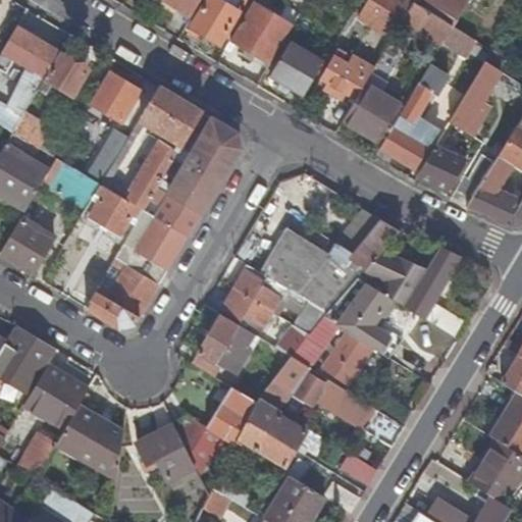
[(162,0),(191,16),(200,0),(162,0)]
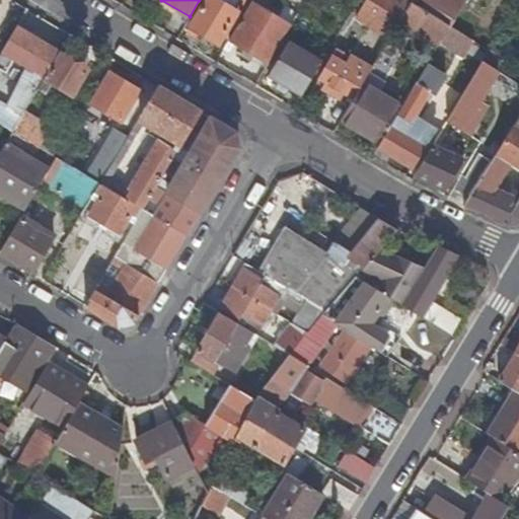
[(216,0),(204,0),(188,28),(217,46),(236,12),(216,0)]
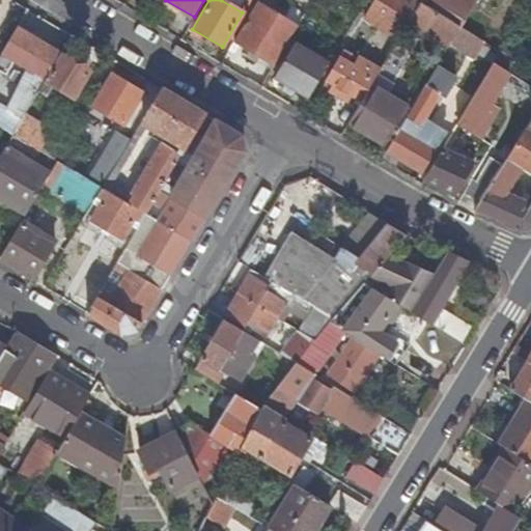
[(411,8),(415,10),(419,2),(415,0),(373,0),(371,4),(401,23),(411,8)]
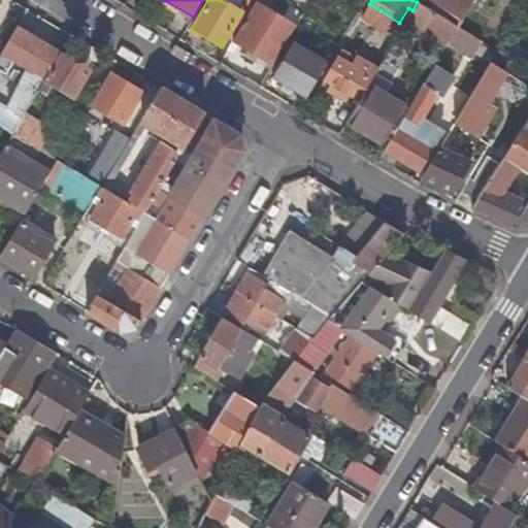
[(430,0),(462,21),(474,0),(430,0)]
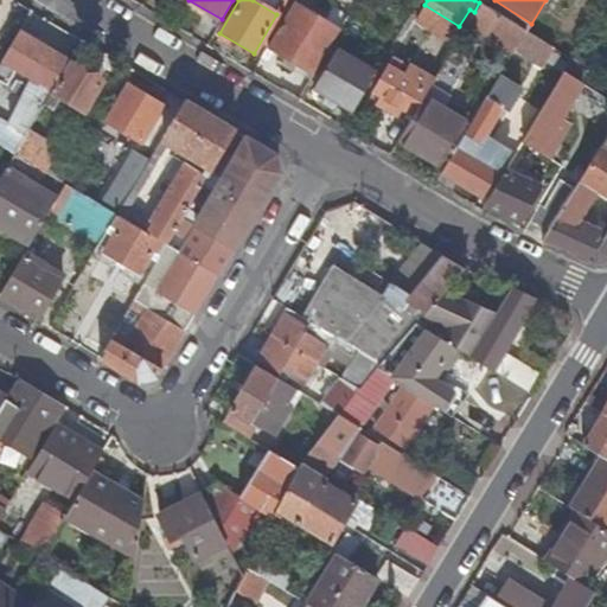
[(267,48),(313,75),(339,31),(293,2),(267,48)]
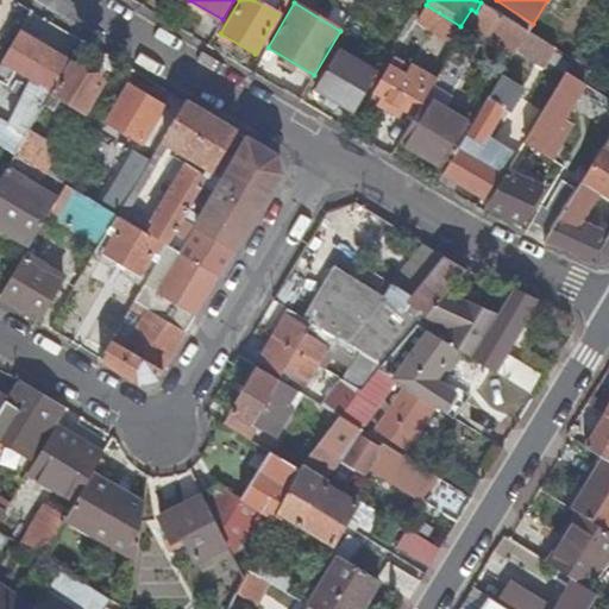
[(475,26),(515,52),(527,32),(481,2),(476,12),(464,32),(470,35),(475,26)]
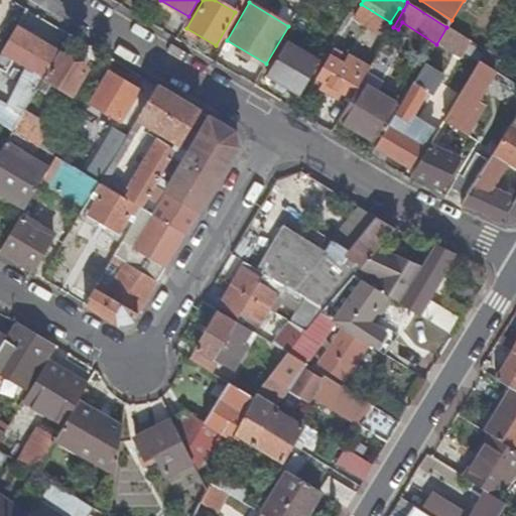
[(57,52),(15,26),(0,51),(11,58),(7,65),(22,74),(18,82),(20,83),(7,105),(0,101),(0,124),(11,131),(23,110),(57,52)]
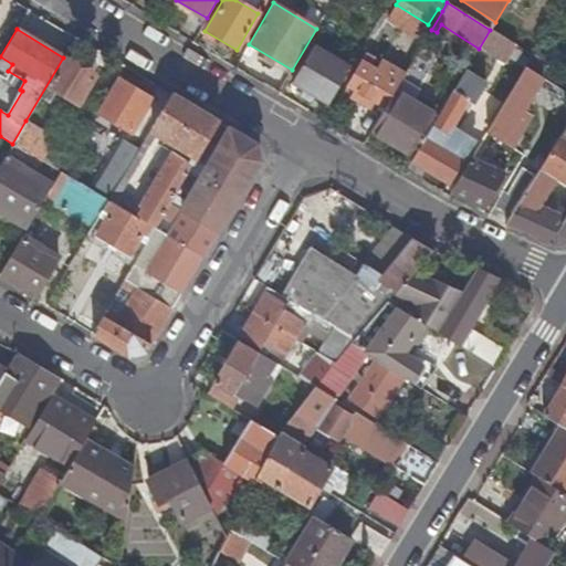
[(292,83),(328,105),(350,69),(314,46),(292,83)]
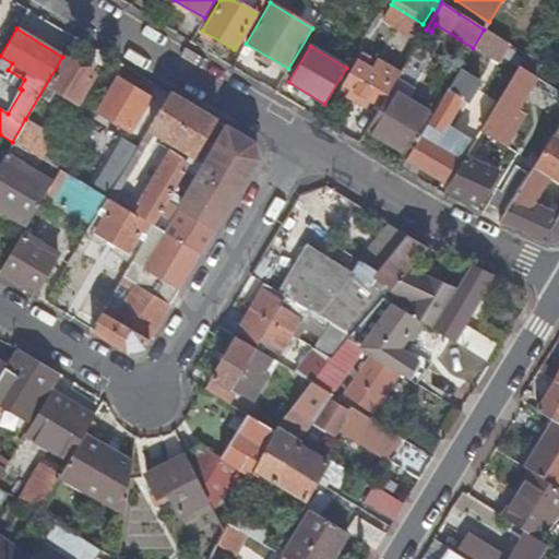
[(377,56),(400,70),(405,60),(383,46),(377,56)]
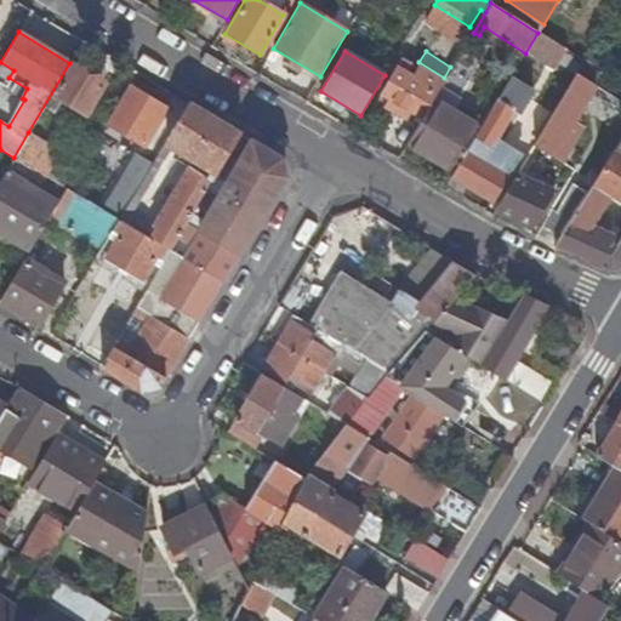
[(421,118),(408,142),(455,171),(479,130),(448,110),(451,104),(477,62),(461,52),(443,83),(421,118)]
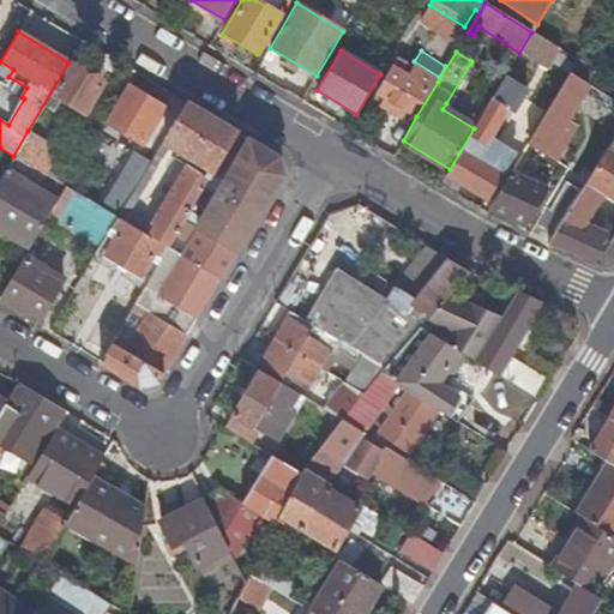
[(399,71),(405,60),(398,56),(377,92),(416,116),(438,82),(414,66),(408,76),(399,71)]
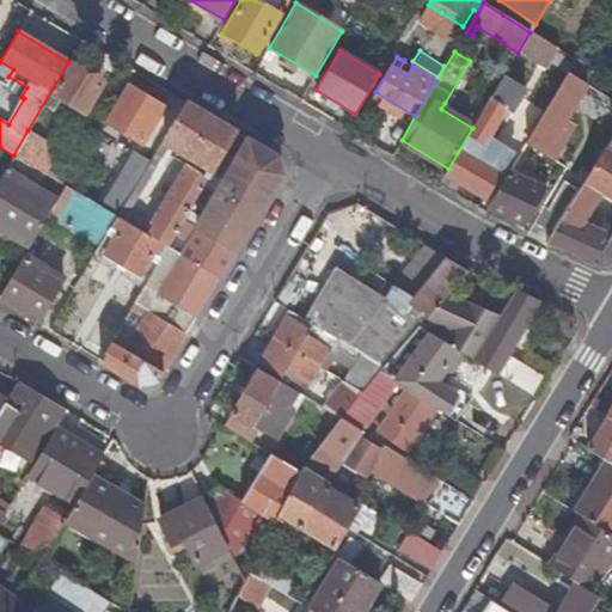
[(71,63),(51,96),(84,115),(102,83),(71,63)]
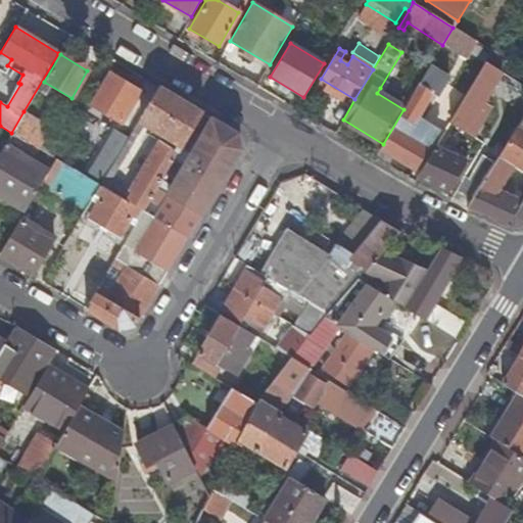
[(486,97),(502,72),(485,61),(417,176),(450,191),(466,161),(439,149),(454,126),(465,133),(486,97)]
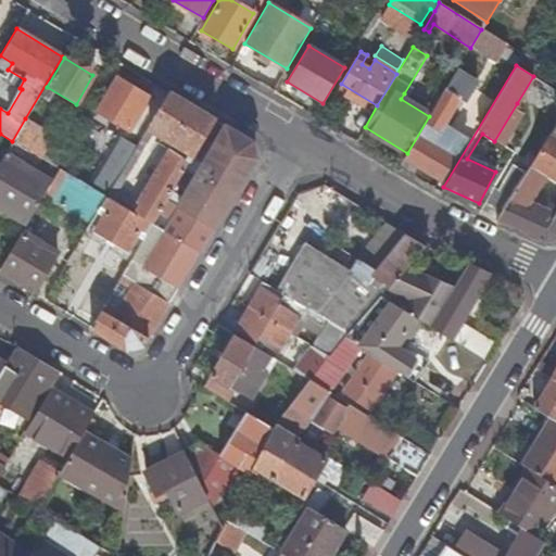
[(148,99),(113,77),(93,111),(128,131),(148,99)]
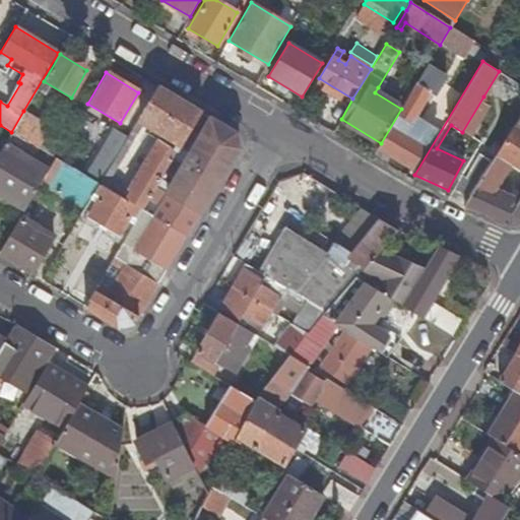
[(430,91),(416,83),(401,109),(381,143),(378,147),(412,169),(426,147),(403,134),(430,91)]
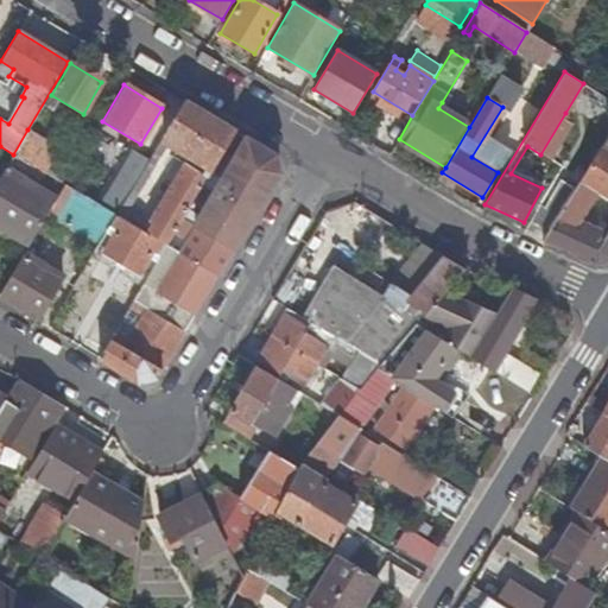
[(194,157),(213,169),(234,132),(183,102),(162,138),(169,143),(194,157)]
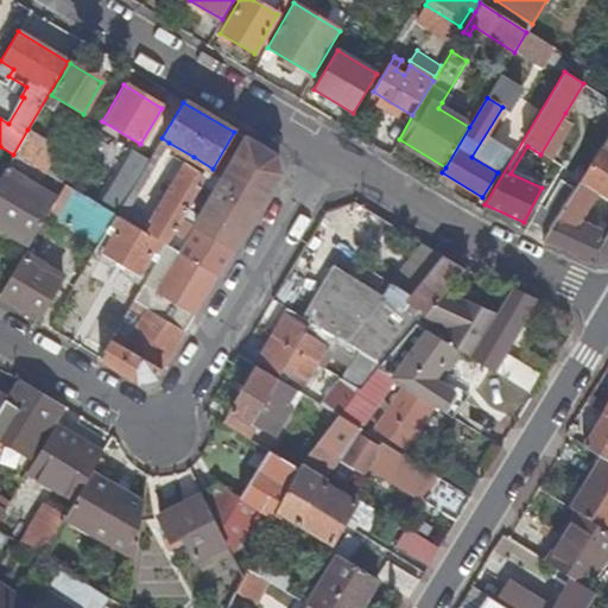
[(567,115),(565,113),(540,154),(551,160),(572,125),(568,122),(568,120),(568,118),(567,115)]
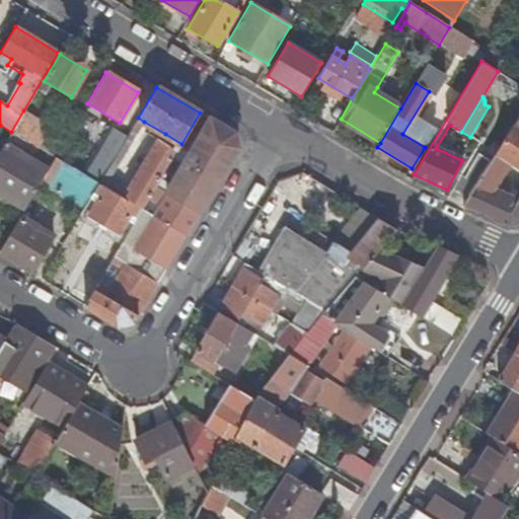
[(52,128),(23,110),(11,132),(27,141),(39,149),(52,128)]
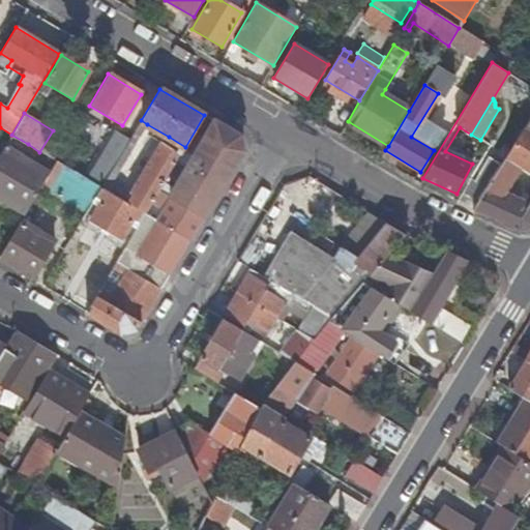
[(147,124),(141,120),(128,141),(100,187),(108,192),(147,124)]
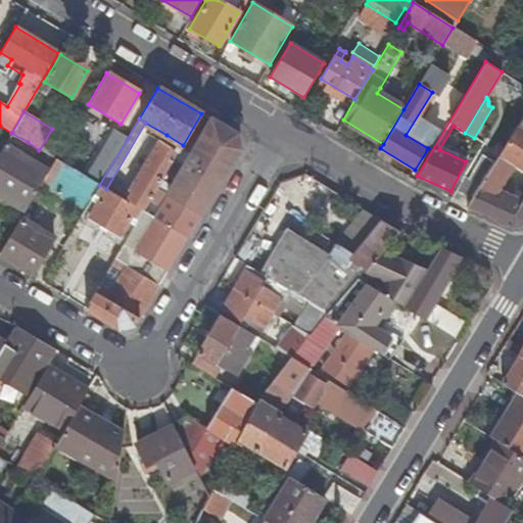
[(211,120),(167,196),(200,217),(240,149),(235,135),(211,120)]
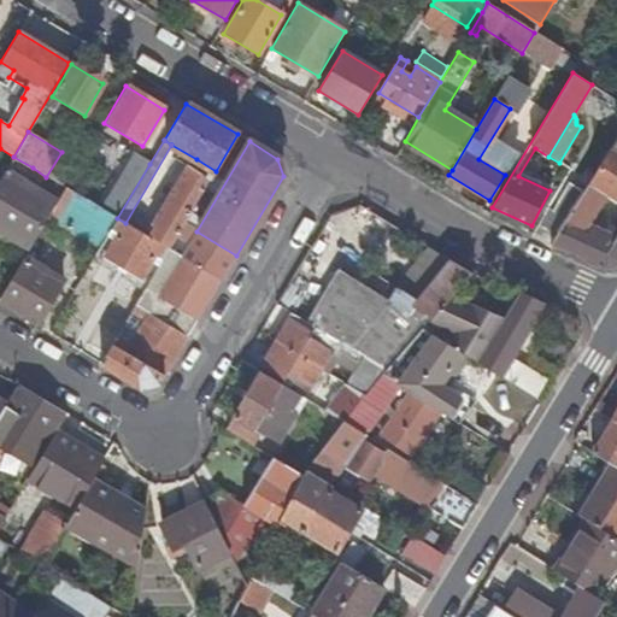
[(191,169),(197,159),(171,145),(125,223),(136,230),(150,238),(191,169)]
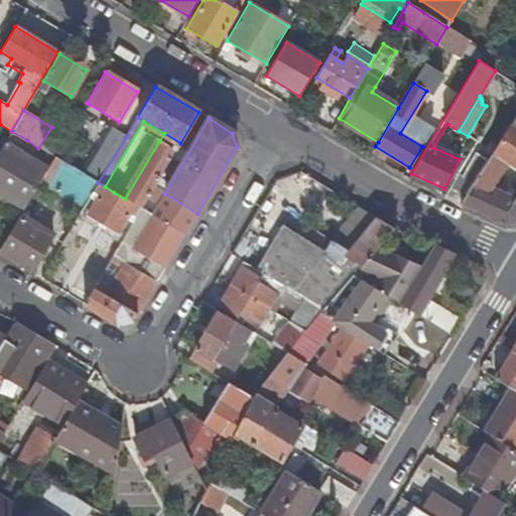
[(510,165),(515,153),(515,126),(510,123),(492,153),(507,163),(510,165)]
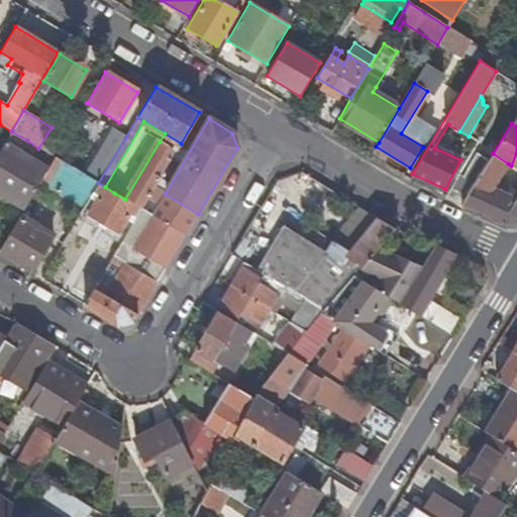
[(113,129),(85,176),(98,183),(125,137),(113,129)]
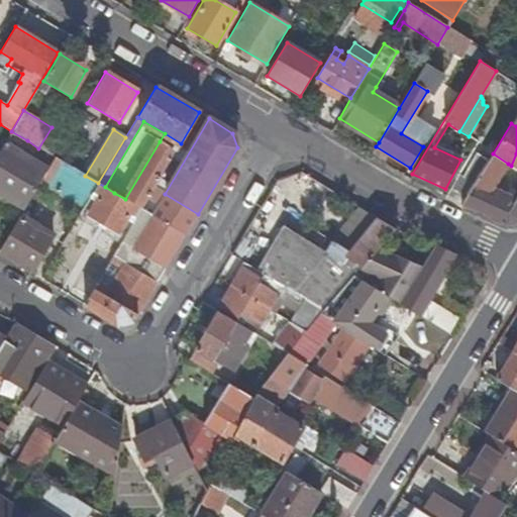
[(18,154),(27,140),(11,131),(0,149),(0,191),(25,206),(40,182),(46,172),(18,154)]
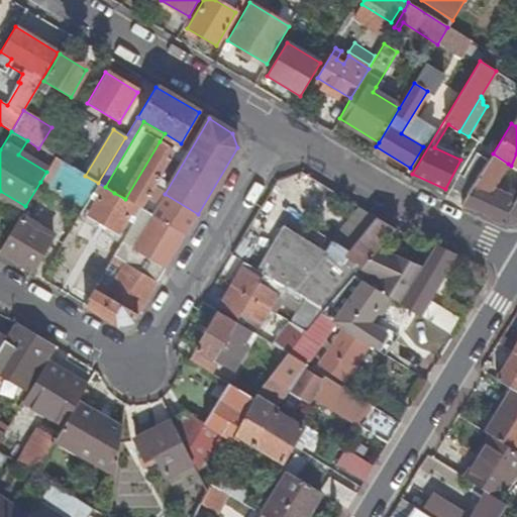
[(181,143),(165,133),(160,141),(176,151),(181,143)]
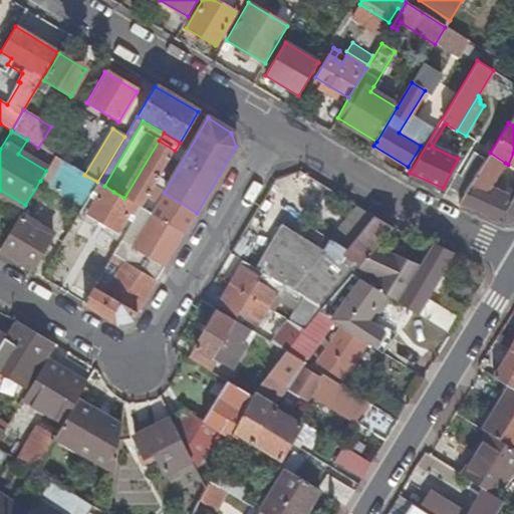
[(175,151),(159,141),(124,198),(141,208),(145,200),(153,187),(159,178),(175,151)]
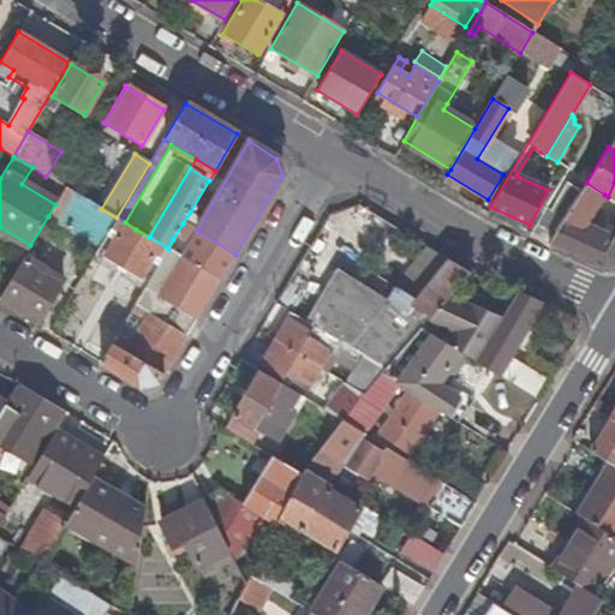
[(537,224),(555,234),(583,190),(569,183),(553,210),(548,208),(537,224)]
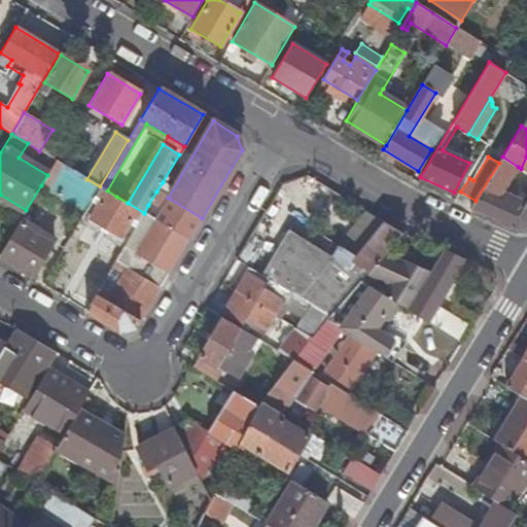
[(500,196),(518,167),(502,156),(499,163),(476,201),(471,207),(518,227),(526,223),(526,199),(523,206),(500,196)]
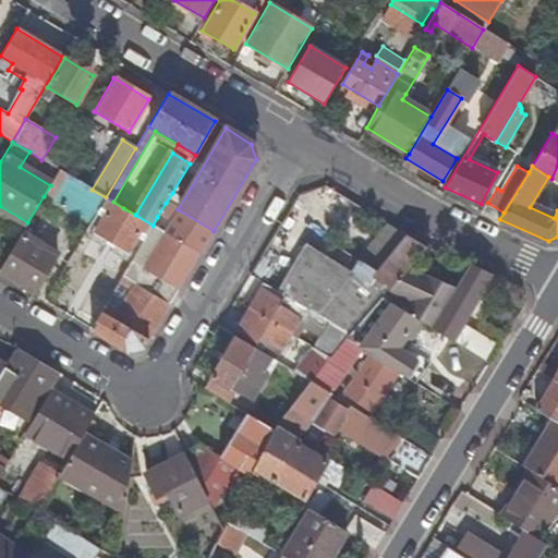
[(44,196),(89,225),(96,214),(106,197),(92,190),(59,170),(50,185),(44,196)]
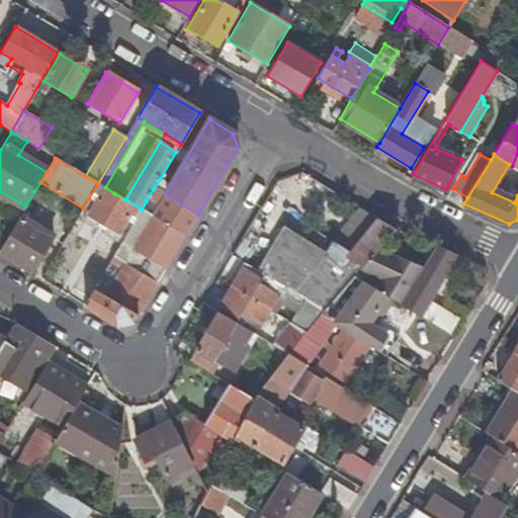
[(165,182),(160,179),(154,188),(160,191),(165,182)]
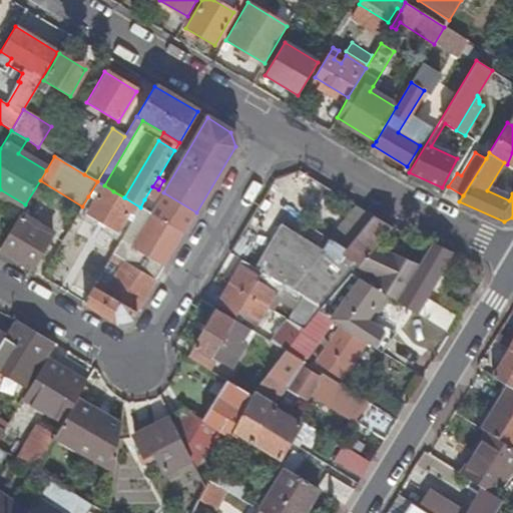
[(106,202),(113,191),(104,185),(97,181),(88,196),(95,200),(97,196),(106,202)]
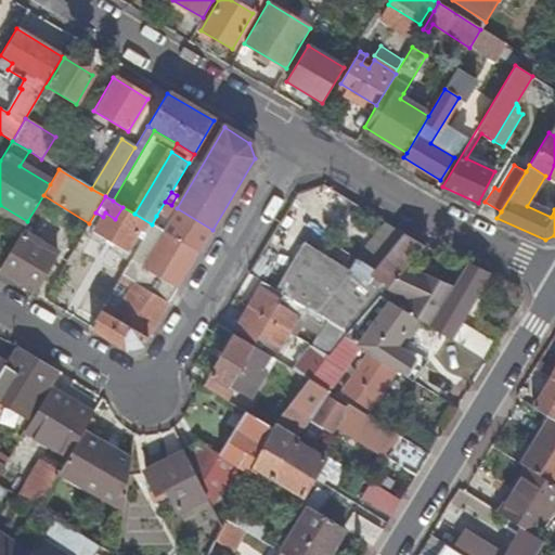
[(127,227),(134,214),(123,207),(115,219),(105,213),(103,217),(95,213),(89,223),(87,227),(127,250),(137,232),(127,227)]
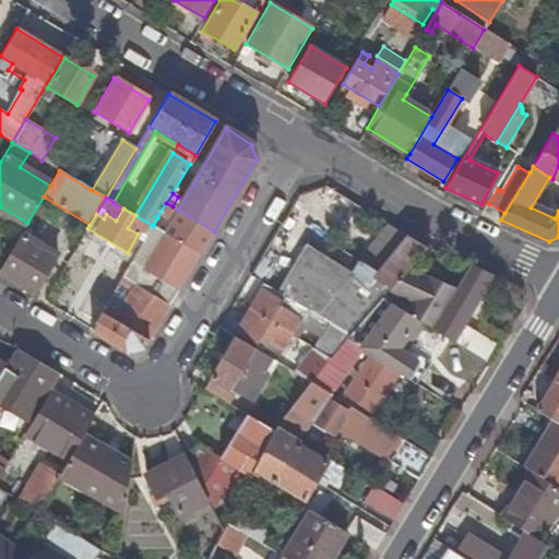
[(170,225),(157,217),(153,226),(200,254),(212,235),(178,214),(170,225)]
